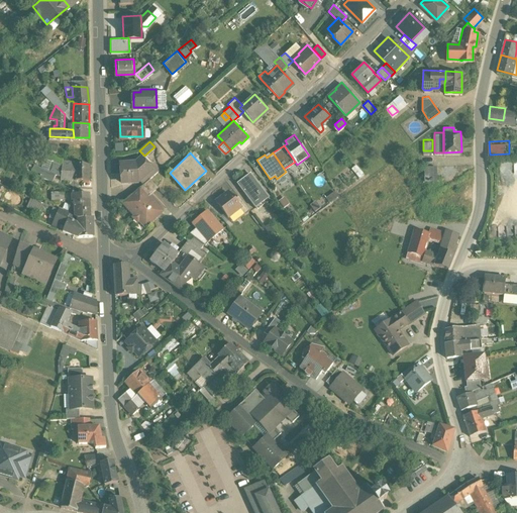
[(148,166),(140,157),(135,162),(121,163),(122,181),(138,180),(139,179),(151,169),(148,166)]
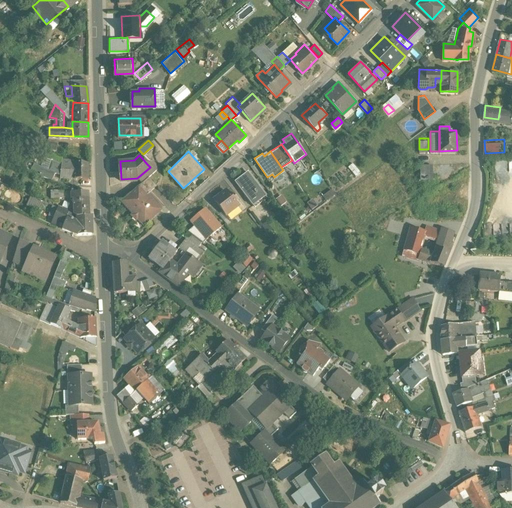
[(74,158),(62,157),(60,176),(74,176),(73,161),(74,161),(74,158)]
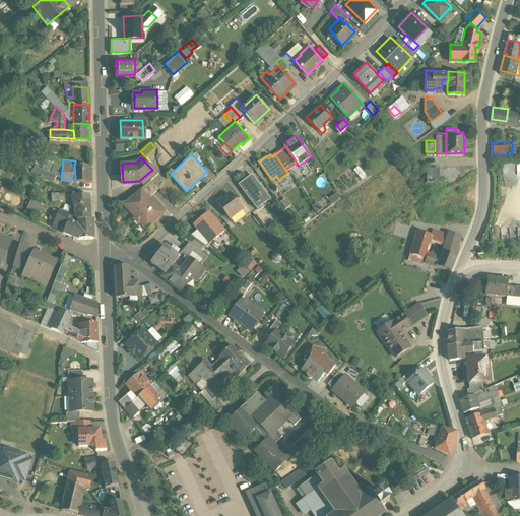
[(152,170),(140,180),(144,184),(145,183),(151,178),(160,170),(154,163),(149,167),(152,170)]
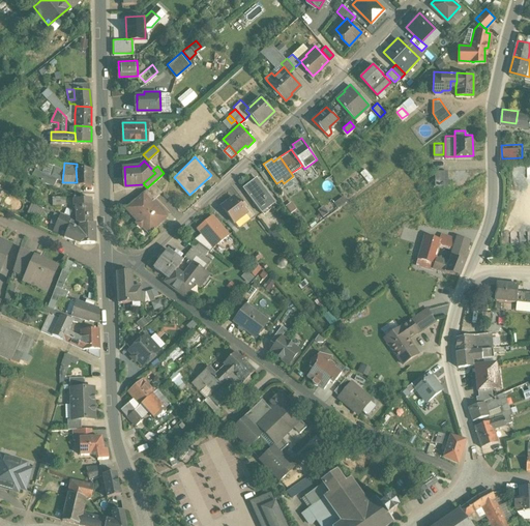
[(77,167),(76,167),(77,182),(91,183),(90,167),(77,167)]
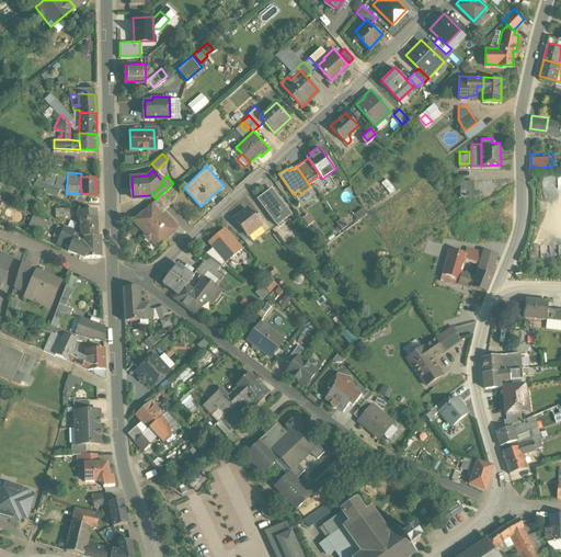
[(474,178),(462,178),(461,194),(474,194),(474,178)]
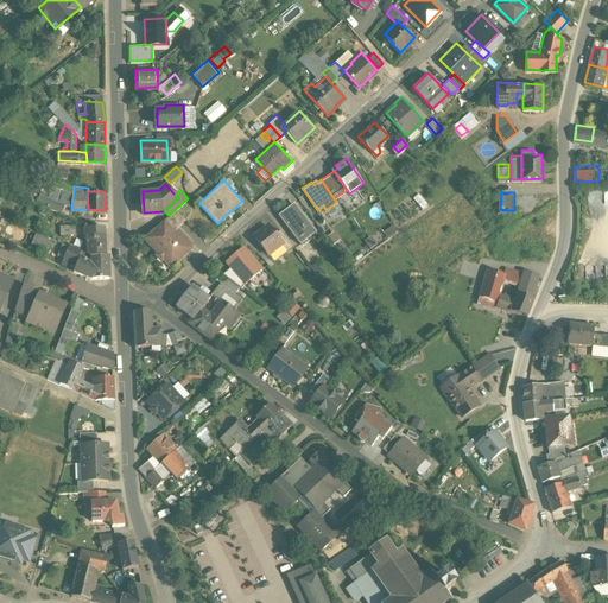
[(295,202),(279,214),(301,241),(302,241),(299,237),(306,233),(309,235),(316,230),(295,202)]
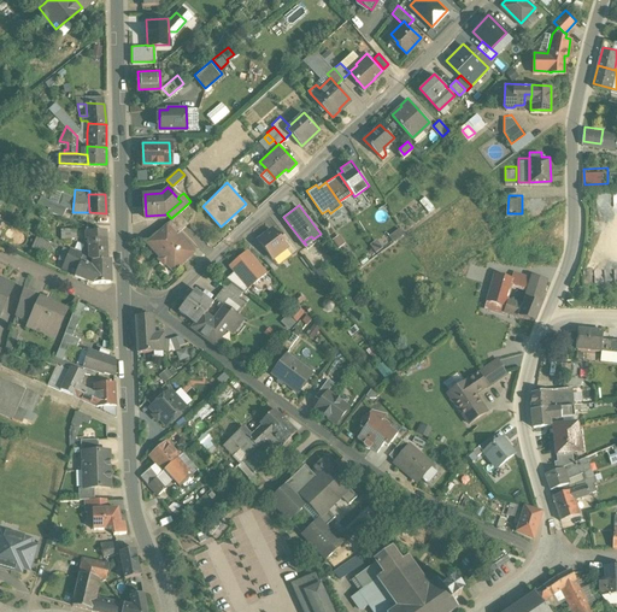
[(546,210),(527,221),(532,227),(545,218),(546,221),(551,217),(546,210)]
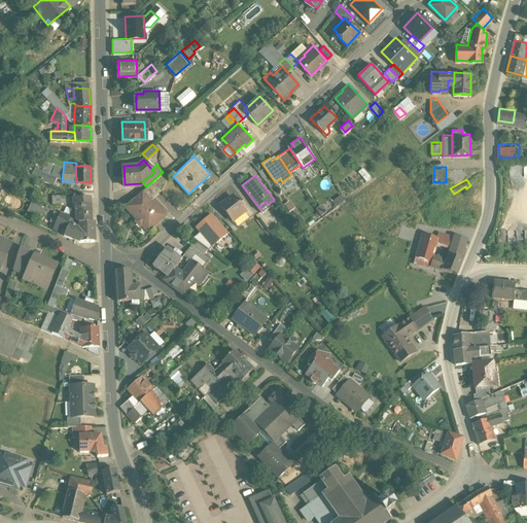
[(162,189),(153,180),(147,185),(155,195),(162,189)]
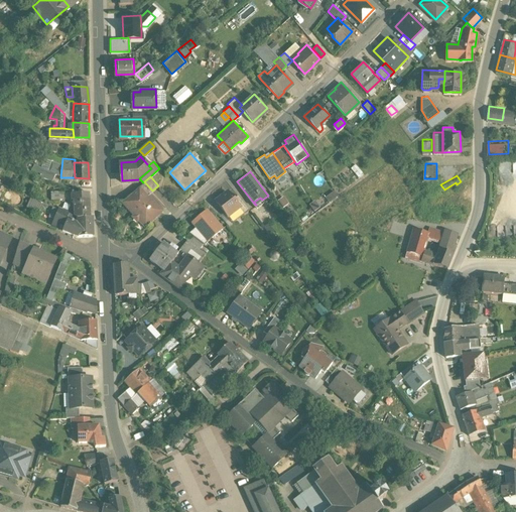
[(143,182),(125,199),(123,199),(146,224),(161,209),(148,195),(152,190),(144,181),(143,182)]
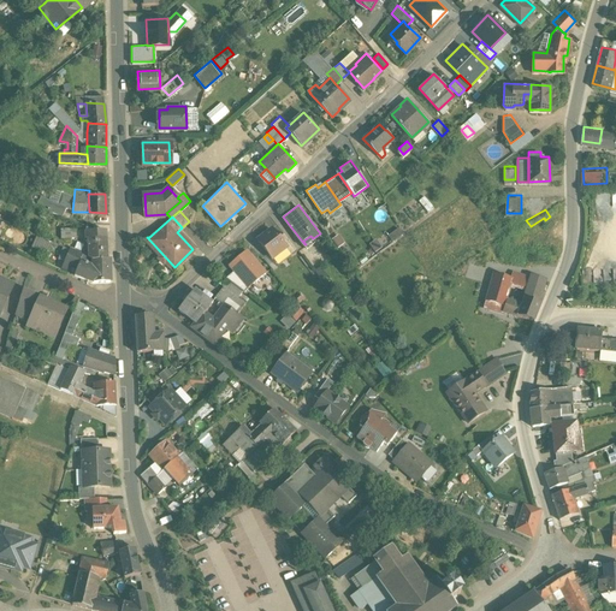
[(76,226),(61,227),(61,236),(76,236),(76,226)]
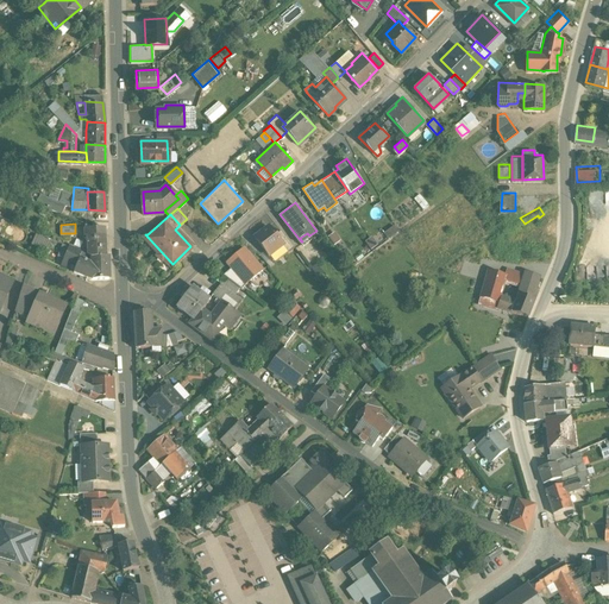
[(105,226),(90,226),(85,224),(85,234),(87,234),(87,252),(92,255),(106,255),(106,245),(105,226)]
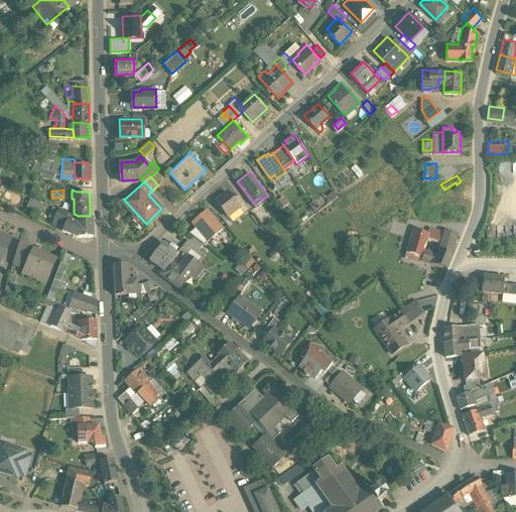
[(228,189),(216,199),(229,215),(240,207),(240,206),(234,197),(228,189)]
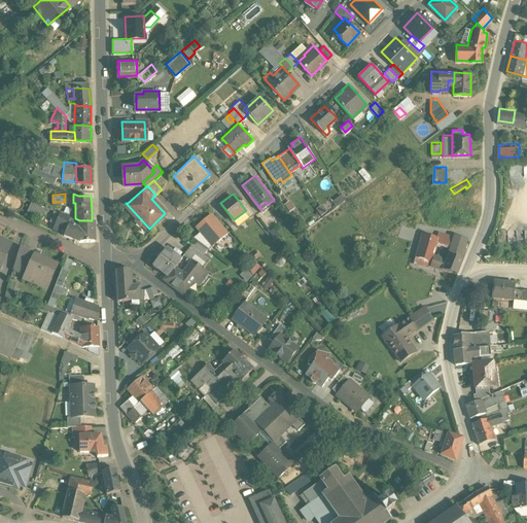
[(254,212),(243,198),(239,201),(245,210),(245,211),(249,217),(254,212)]
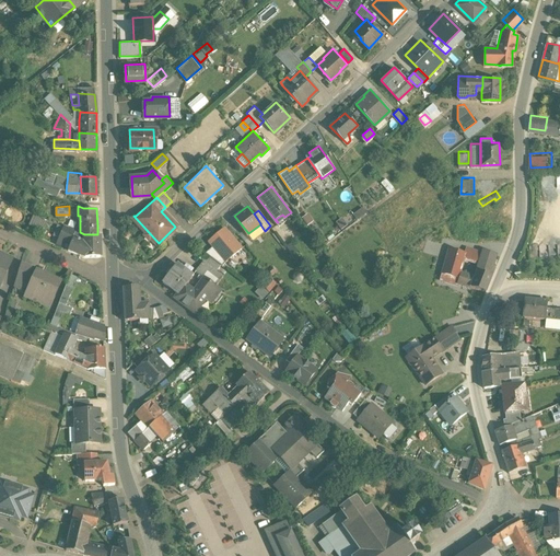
[(77,231),(57,222),(51,235),(70,244),(69,247),(84,255),(84,234),(80,232),(77,231)]
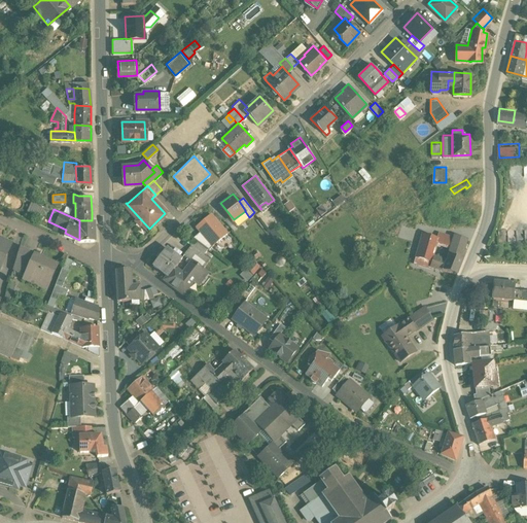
[(249,217),(245,211),(234,219),(238,225),(249,217)]
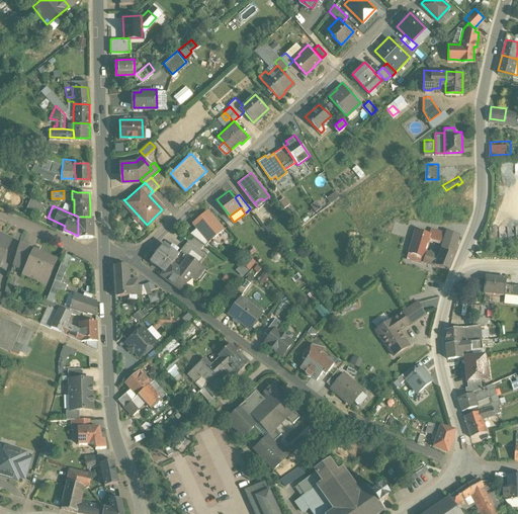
[(462,213),(455,212),(455,222),(466,221),(470,210),(462,207),(462,213)]
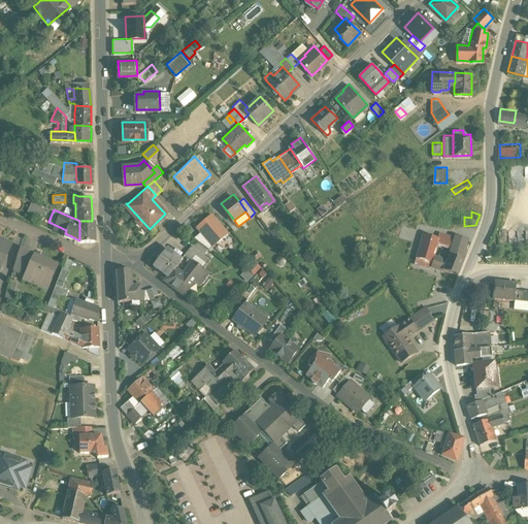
[(200,230),(212,244),(228,233),(211,214),(197,225),(200,230)]
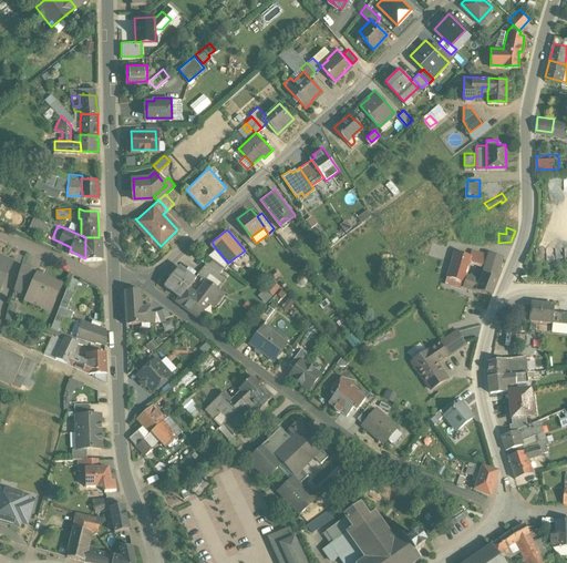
[(99,237),(85,237),(85,258),(102,257),(101,237),(99,237)]
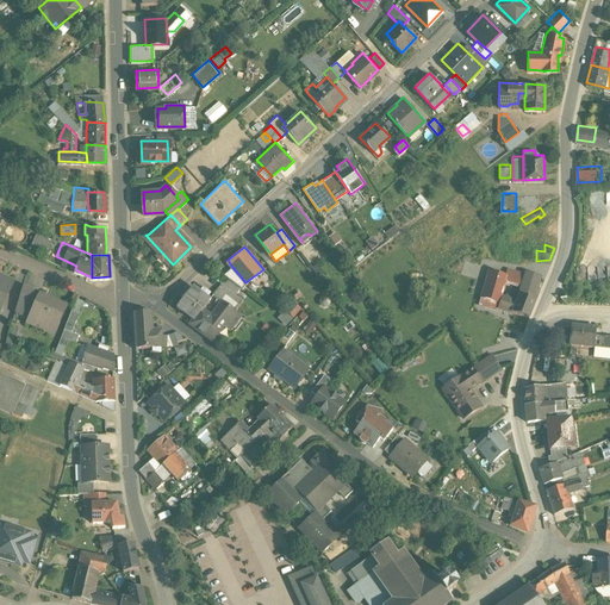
[(246,282),(231,266),(224,274),(240,286),(242,287),(246,282)]
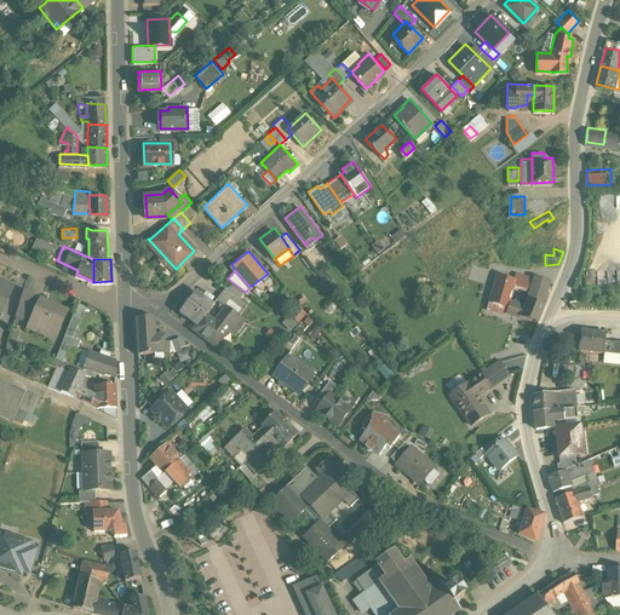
[(547,281),(518,271),(516,277),(516,279),(515,282),(530,288),(544,292),(547,281)]
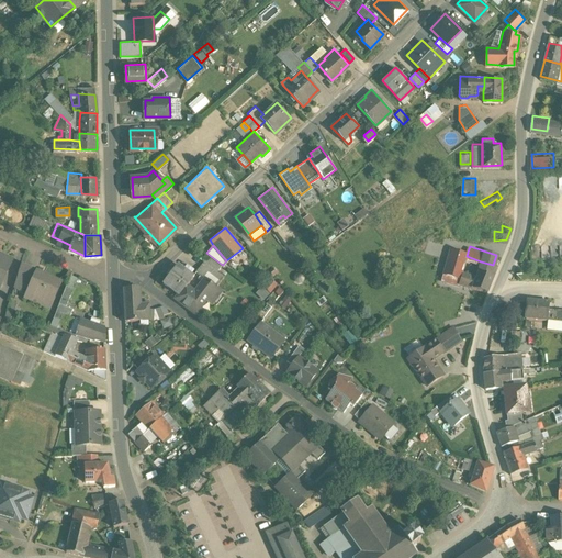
[(468,252),(452,247),(442,276),(459,281),(461,274),(467,256),(468,253),(468,252)]
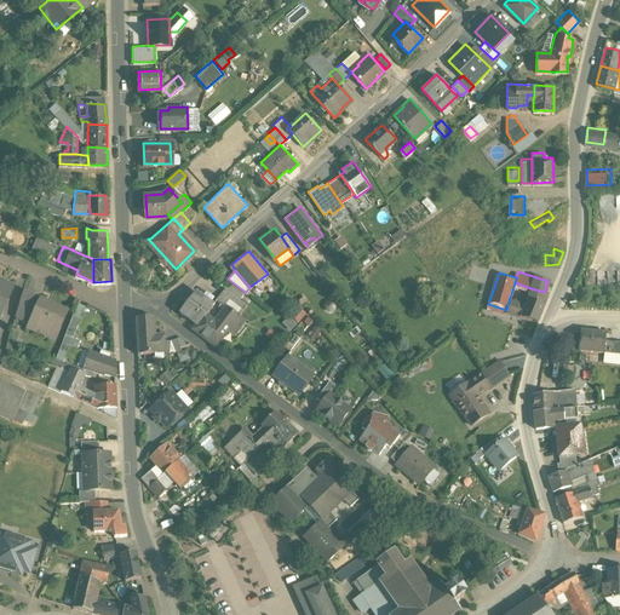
[(13,283),(0,277),(0,311),(13,283)]
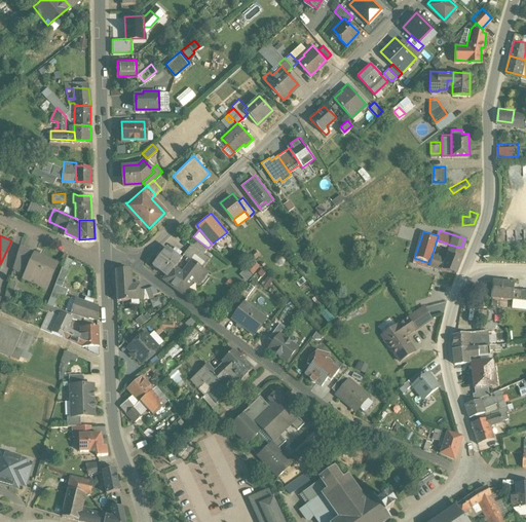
[(207,247),(193,236),(189,241),(191,243),(203,252),(207,247)]
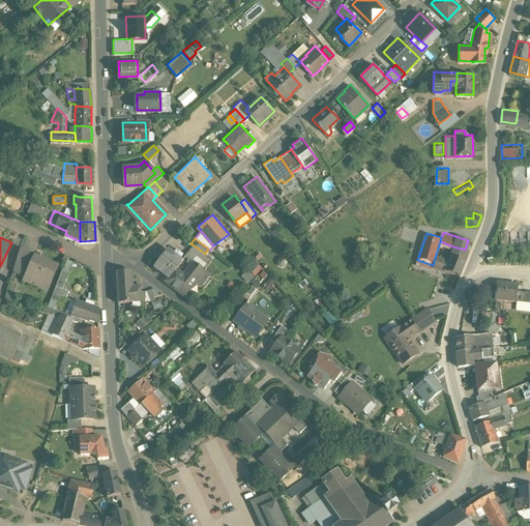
[(205,254),(193,244),(184,255),(193,261),(194,260),(204,268),(204,267),(211,259),(205,254)]
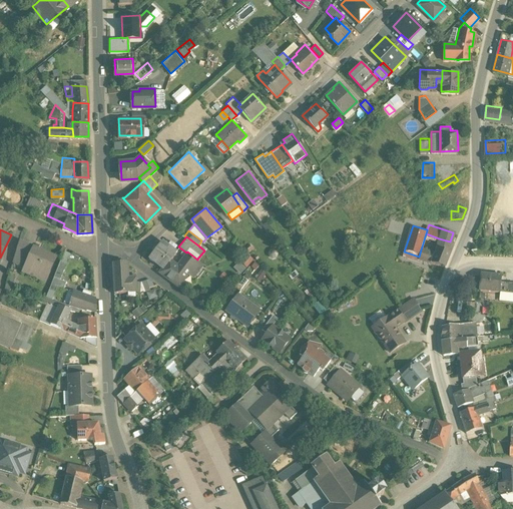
[(28,242),(19,238),(15,251),(22,256),(28,242)]
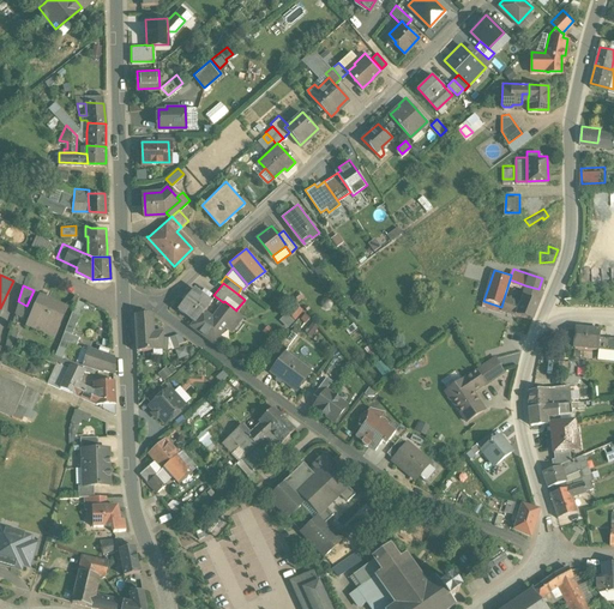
[(539,289),(525,285),(522,294),(539,300),(541,290),(539,289)]
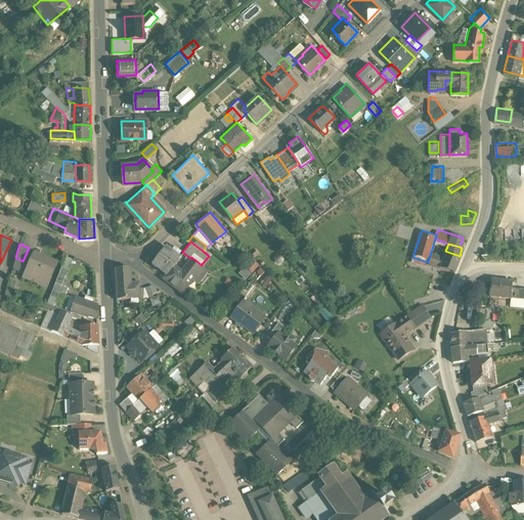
[(166,245),(153,262),(167,273),(174,264),(180,256),(166,245)]
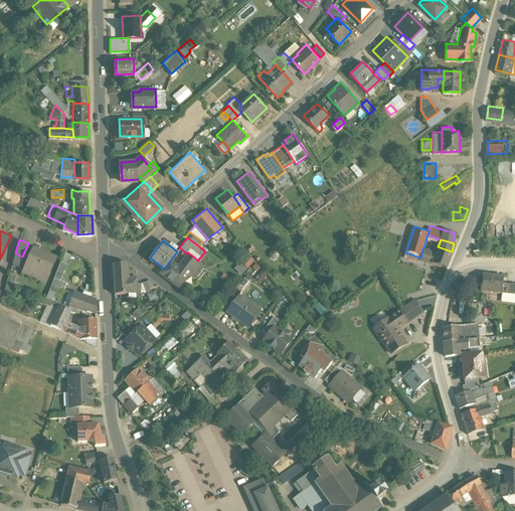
[(54,256),(34,245),(25,265),(45,274),(54,256)]
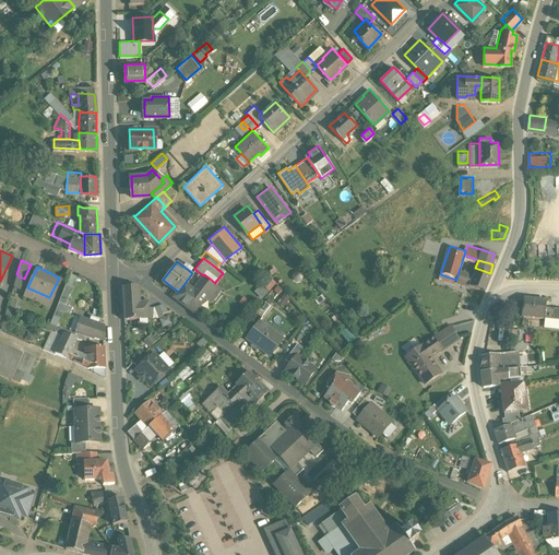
[(472,276),(459,272),(456,280),(470,284),(472,276)]
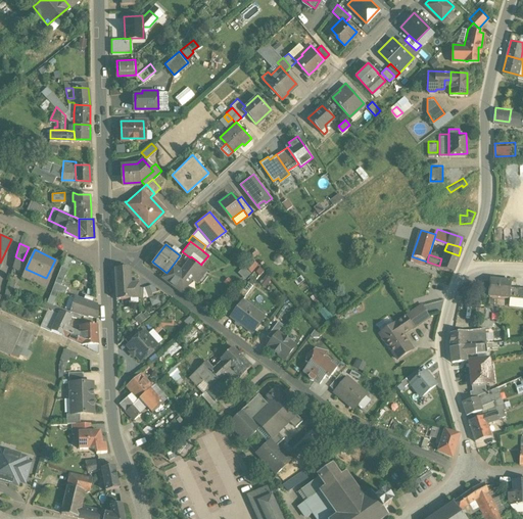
[(181,269),(174,264),(167,273),(163,276),(182,290),(194,274),(199,277),(206,268),(201,264),(201,265),(191,256),(190,257),(181,269)]
